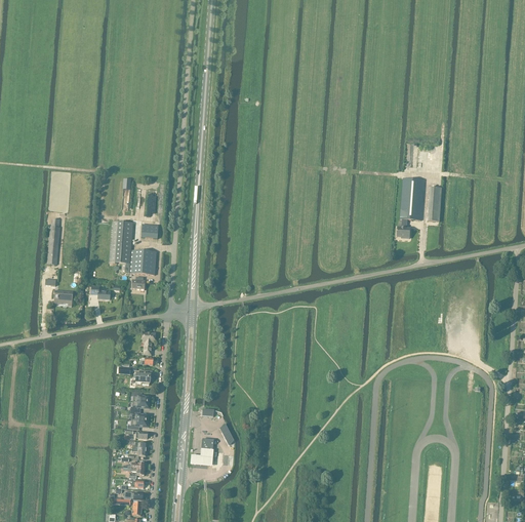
[(398,226),(397,235),(404,235),(404,236),(409,237),(410,227),(407,226),(407,217),(420,218),(423,178),(403,176),(400,217),(402,217),(402,226),(398,226)]
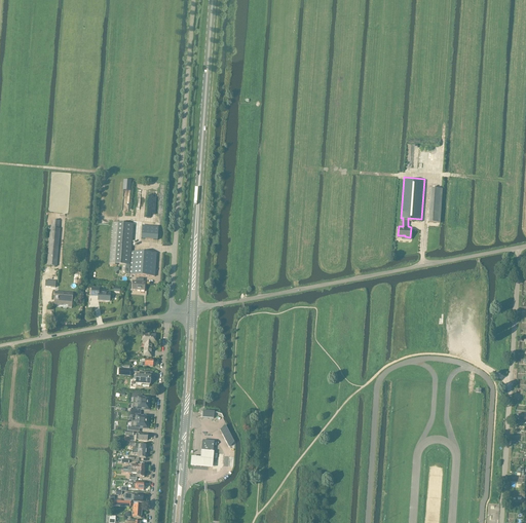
[(431,186),(428,220),(440,221),(443,187),(431,186)]
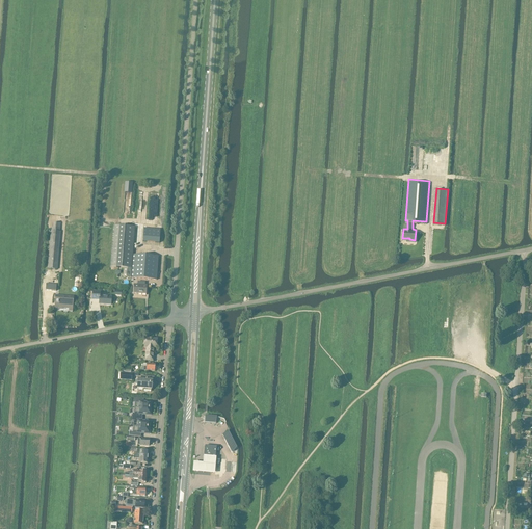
[(59,229),(59,226),(60,220),(53,219),(53,226),(52,226),(52,229),(51,229),(48,266),(57,266),(60,229),(59,229)]
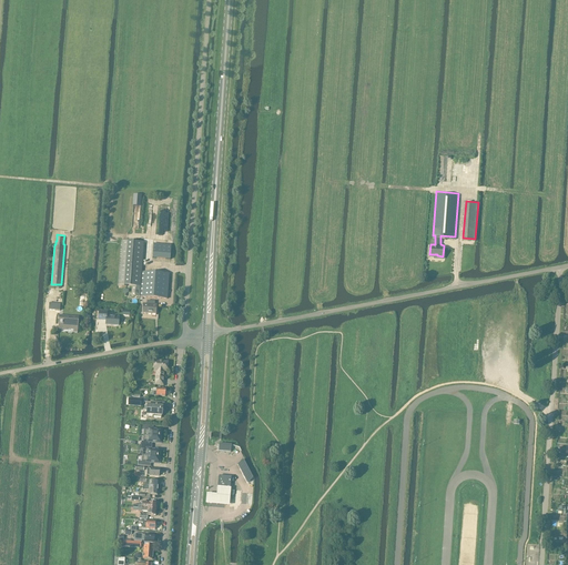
[(142,281),(141,281),(143,240),(128,239),(121,238),(118,282),(124,282),(132,283),(131,293),(166,296),(169,271),(142,269),(142,281)]
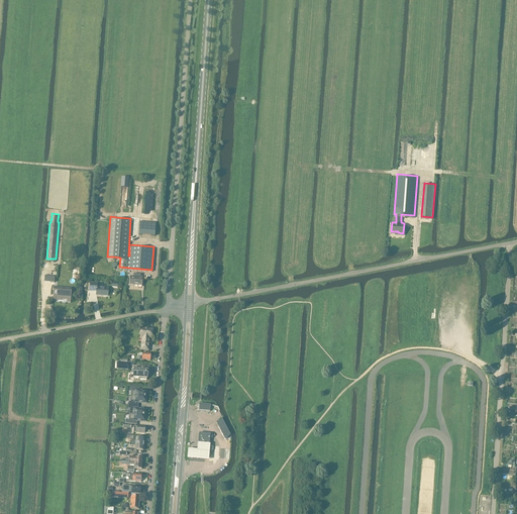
[(138,232),(154,233),(156,221),(139,219),(138,232)]
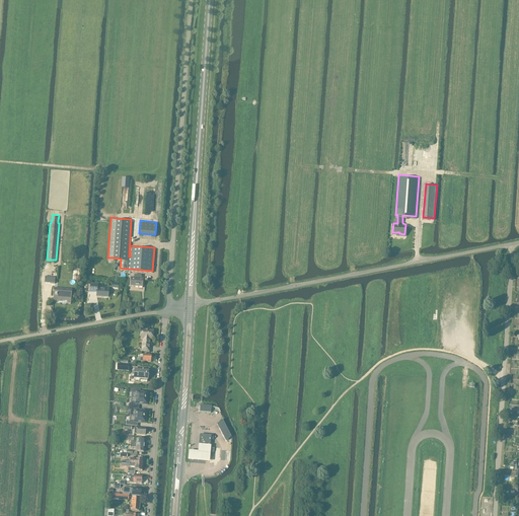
[(55,275),(54,275),(54,273),(46,272),(46,275),(45,275),(45,281),(55,281),(55,275)]
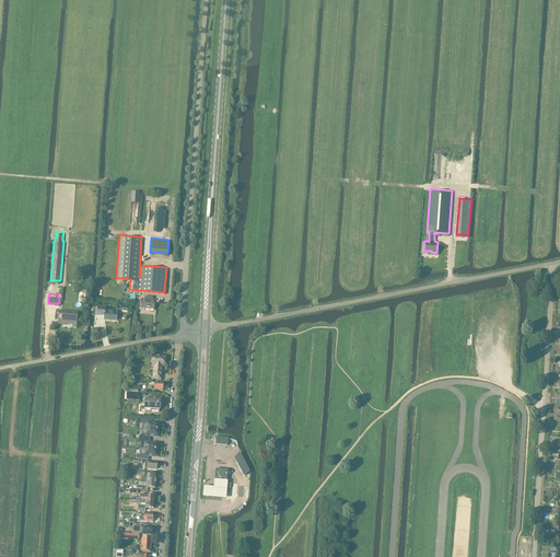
[(141,297),(140,306),(153,306),(154,298),(152,298),(152,294),(144,293),(144,297),(143,297),(141,297)]
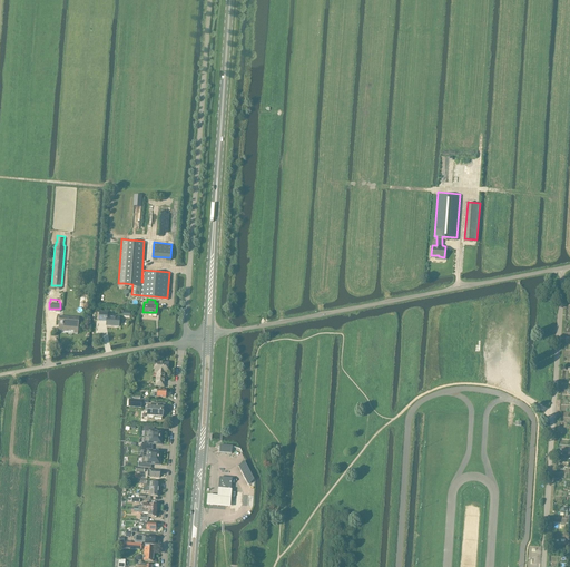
[(102,319),(102,318),(106,318),(106,323),(119,324),(119,315),(107,314),(107,310),(99,310),(99,319),(102,319)]
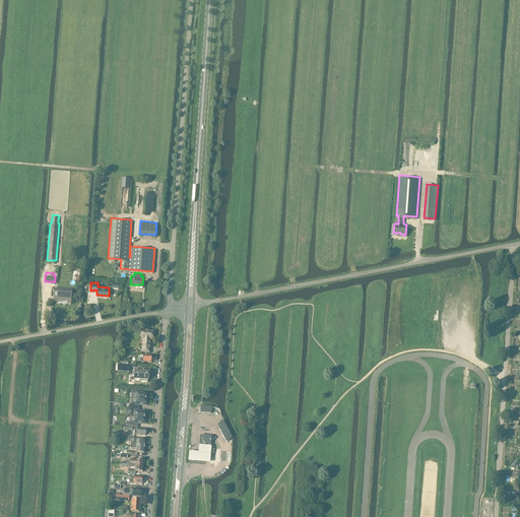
[(71,299),(71,287),(54,286),(53,299),(61,299),(61,298),(71,299)]
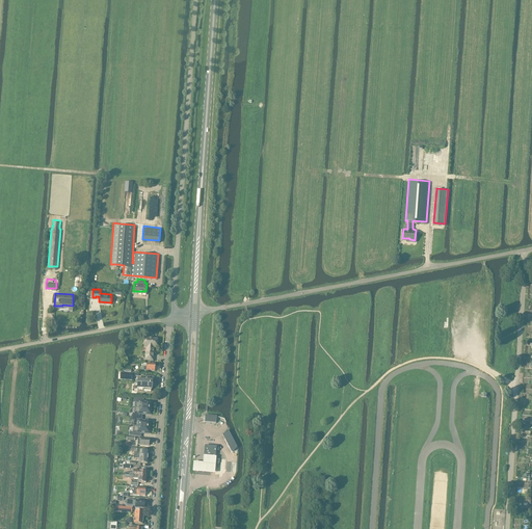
[(144,335),(143,344),(147,345),(145,358),(153,358),(154,345),(156,345),(157,337),(144,335)]
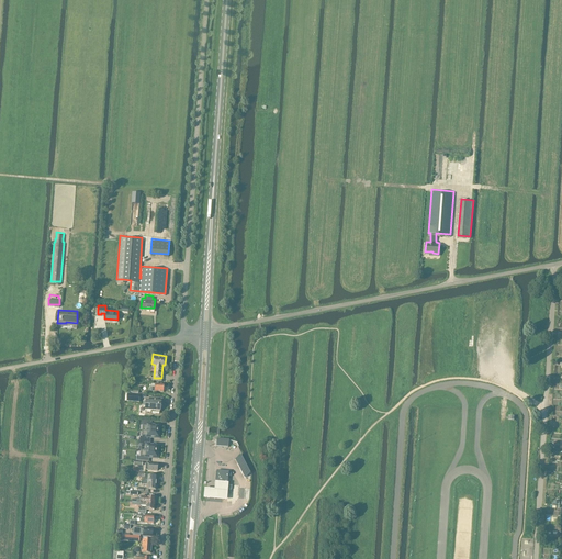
[(163,395),(154,394),(149,394),(148,399),(145,398),(145,399),(144,398),(144,403),(145,403),(145,407),(152,407),(152,409),(159,410),(159,409),(160,409),(160,400),(163,400),(163,395)]
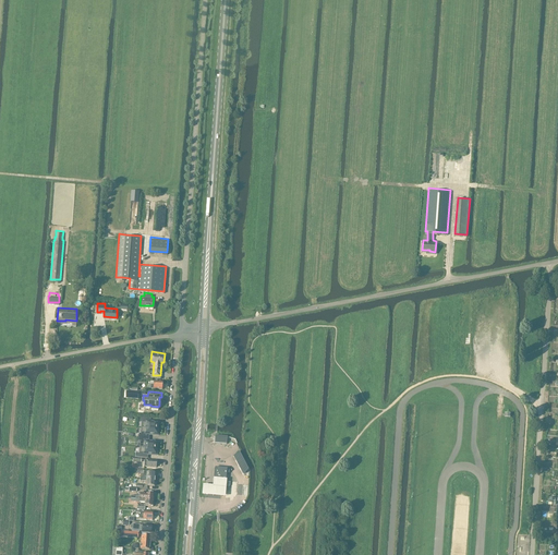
[(141,414),(140,419),(142,419),(141,424),(158,426),(158,424),(159,424),(159,422),(159,421),(159,420),(150,419),(150,415),(147,414),(141,414)]
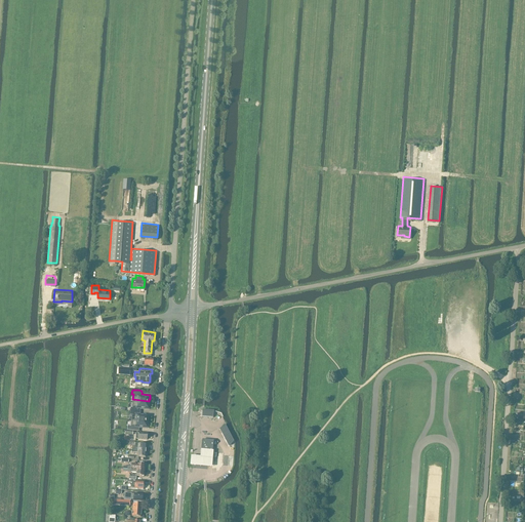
[(131,405),(130,409),(140,409),(140,406),(149,407),(149,405),(149,403),(149,402),(149,401),(132,399),(132,405),(131,405)]
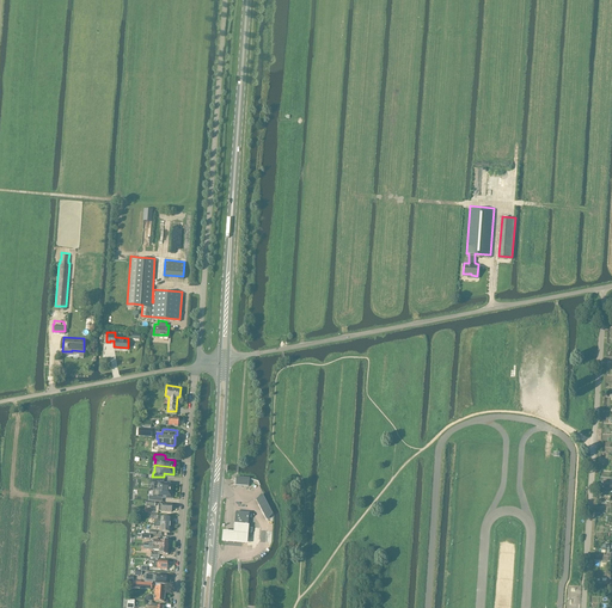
[(236,474),(234,483),(249,484),(250,476),(236,474)]
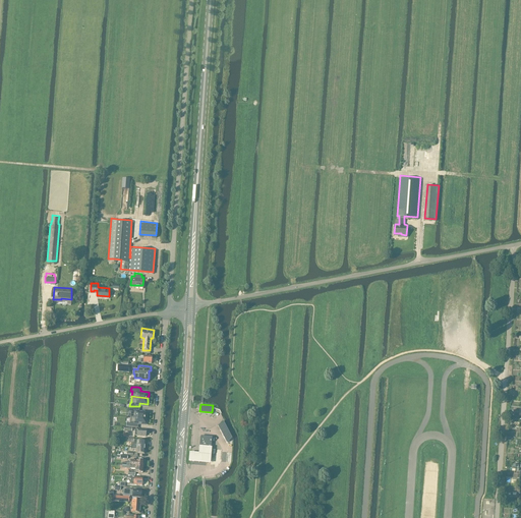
[(129,406),(129,409),(130,409),(130,415),(147,416),(147,415),(147,414),(148,412),(147,411),(147,410),(138,409),(139,406),(129,406)]
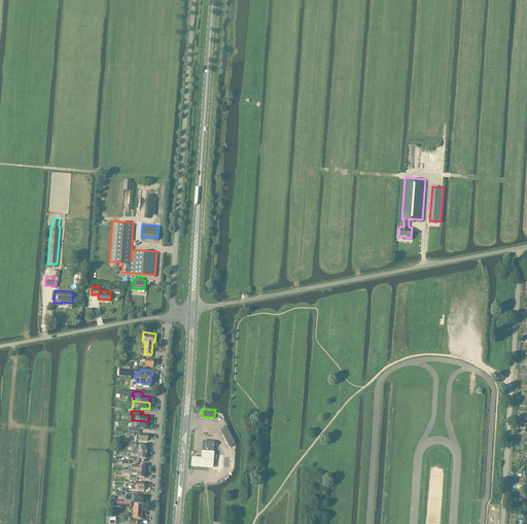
[(130,425),(130,429),(136,429),(139,430),(139,426),(148,427),(148,426),(148,425),(148,423),(148,422),(148,421),(132,420),(132,425),(130,425)]
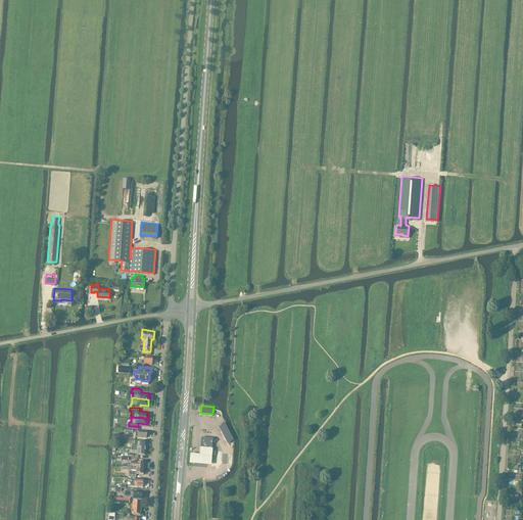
[(201,435),(200,446),(212,447),(212,446),(211,446),(212,436),(201,435)]
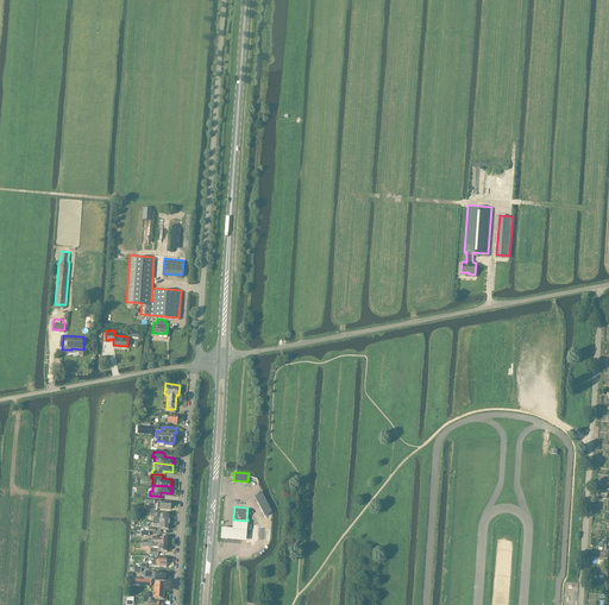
[(156,514),(156,516),(154,516),(154,518),(169,521),(170,512),(161,512),(161,510),(157,510),(157,509),(150,508),(150,512),(156,514)]
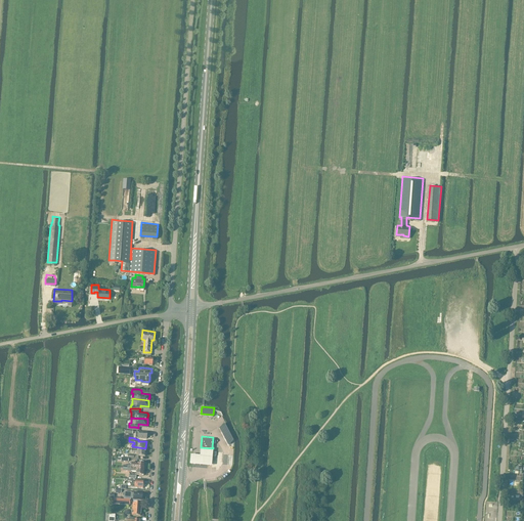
[(213,448),(200,447),(200,453),(195,453),(190,452),(189,462),(195,463),(211,464),(213,448)]
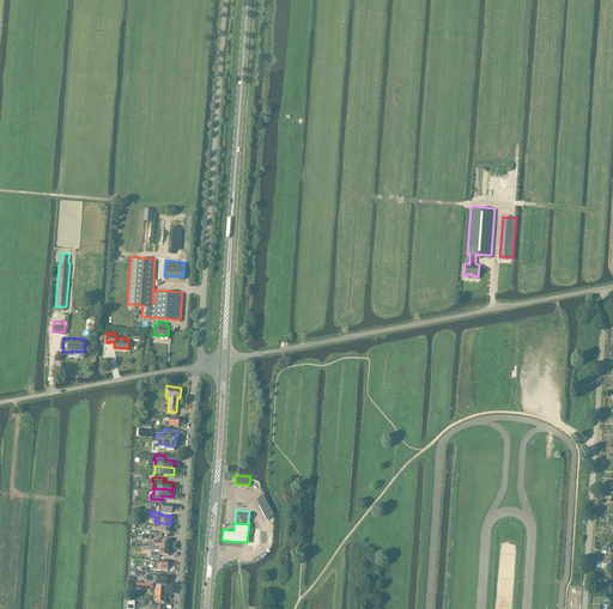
[(152,558),(152,560),(153,560),(153,566),(157,567),(167,567),(168,560),(158,559),(158,558),(152,558)]
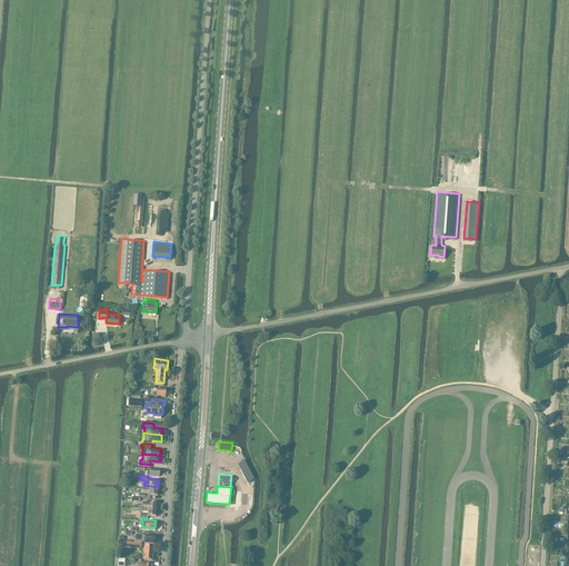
[(136,532),(135,539),(136,539),(141,539),(141,538),(145,538),(145,540),(153,540),(155,534),(146,533),(145,533),(142,533),(136,532)]
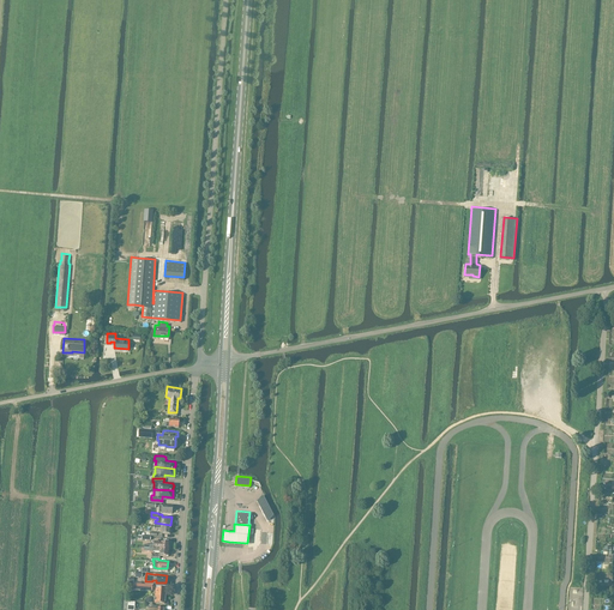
[(166,587),(156,586),(155,601),(164,601),(166,587)]
